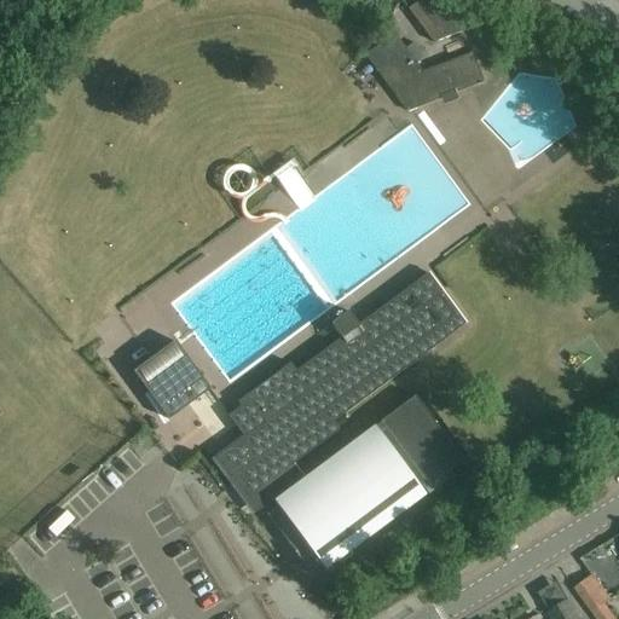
[(435,42),(481,24),(470,0),(421,0),(410,9),(435,42)]
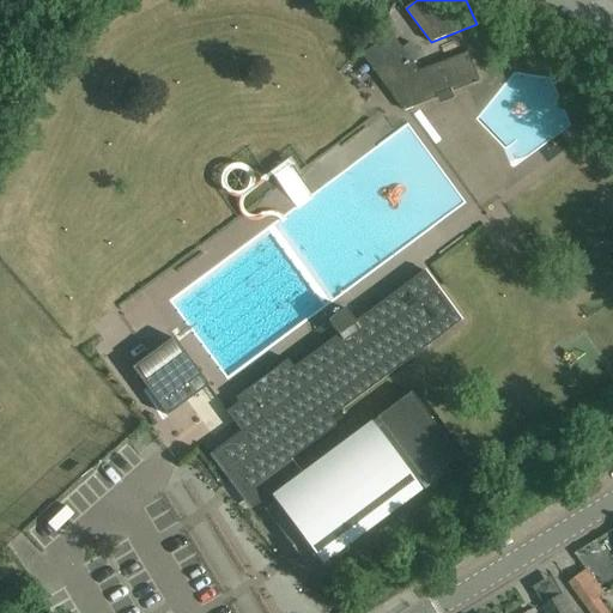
[(472,60),(474,59),(472,56),(471,56),(468,53),(420,72),(393,35),(365,55),(406,110),(480,80),(472,60)]
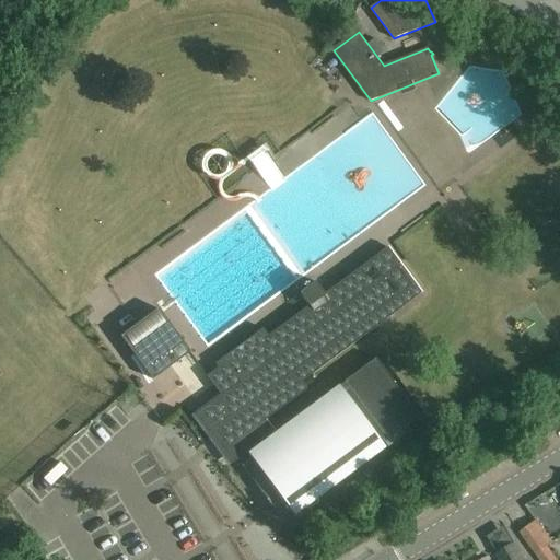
[(260,423),(286,405),(306,389),(301,382),(421,293),(387,247),(324,294),(314,282),(299,293),(308,306),(267,336),(263,329),(214,364),(217,369),(207,376),(220,395),(218,396),(222,404),(196,423),(208,439),(217,432),(237,459),(269,435),(260,423)]
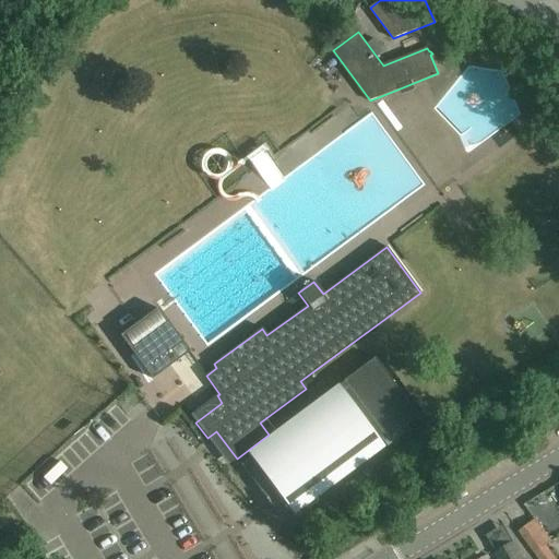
[(157,309),(119,336),(152,379),(189,352),(157,309)]
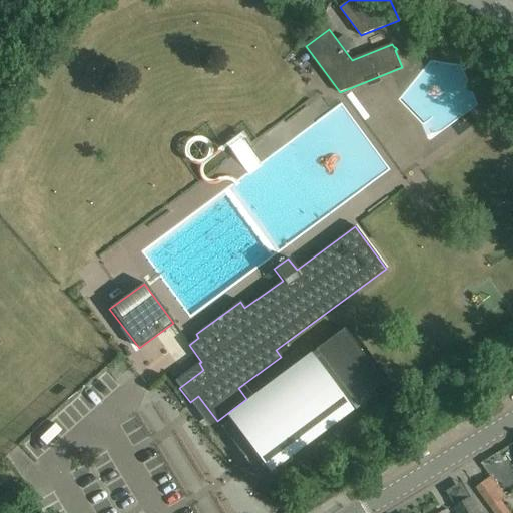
[(261,410),(254,415),(248,407),(223,425),(224,427),(224,426),(247,457),(245,459),(250,466),(252,464),(259,472),(258,472),(259,473),(346,409),(346,410),(383,383),(343,329),(307,357),(310,361),(254,402),(261,410)]
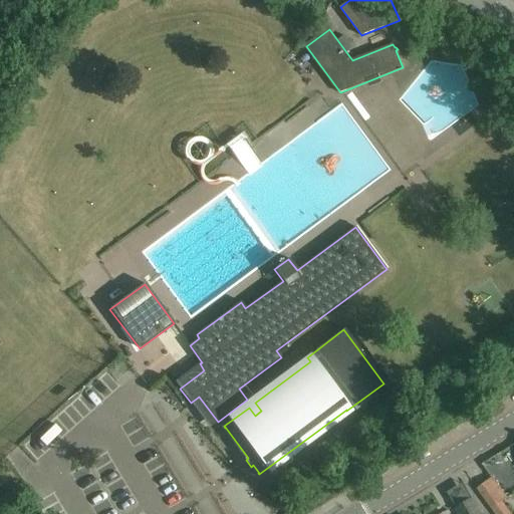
[(497,506),(503,501),(508,498),(493,477),(477,489),(494,511),(498,508),(497,506)]
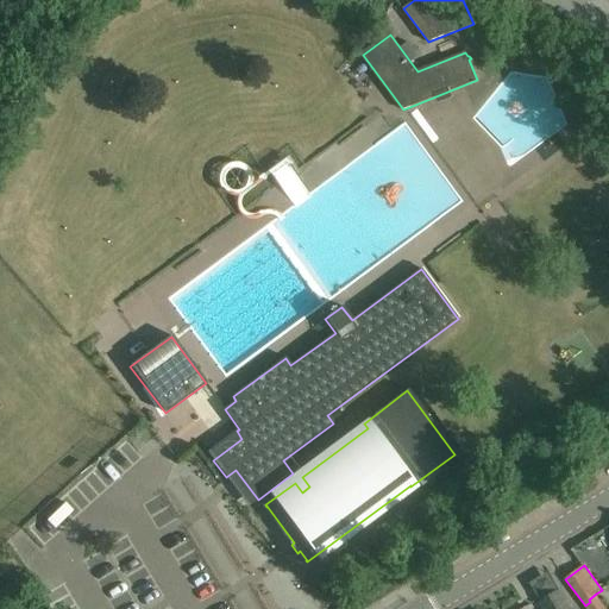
[(542,608),(572,608),(560,590),(540,603),(542,608)]
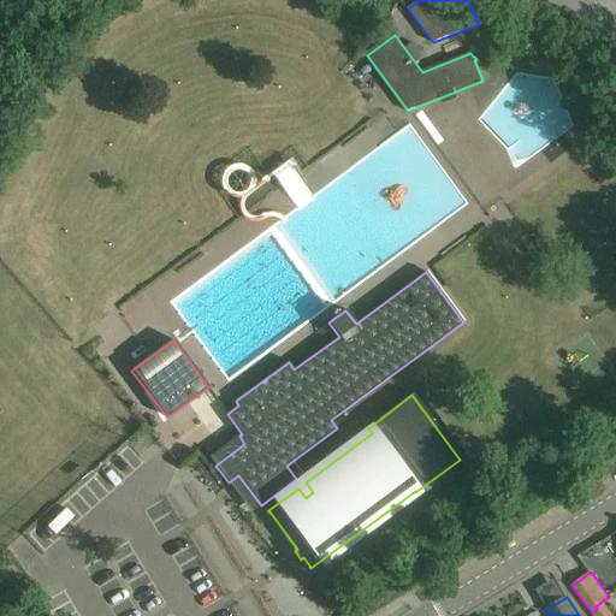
[(597,609),(592,612),(593,615),(614,615),(603,600),(596,606),(597,609)]
